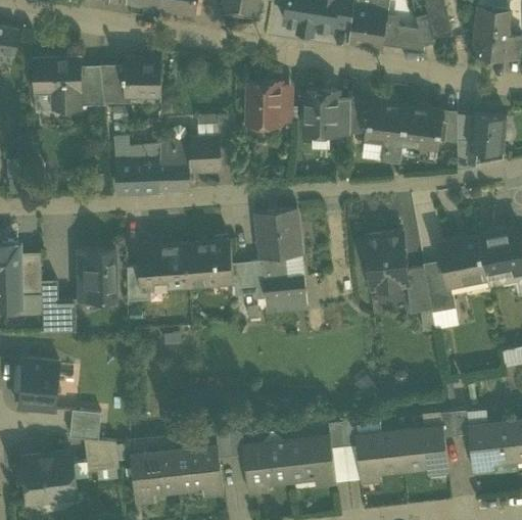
[(159,0),(131,0),(131,4),(131,5),(159,9),(159,0)]
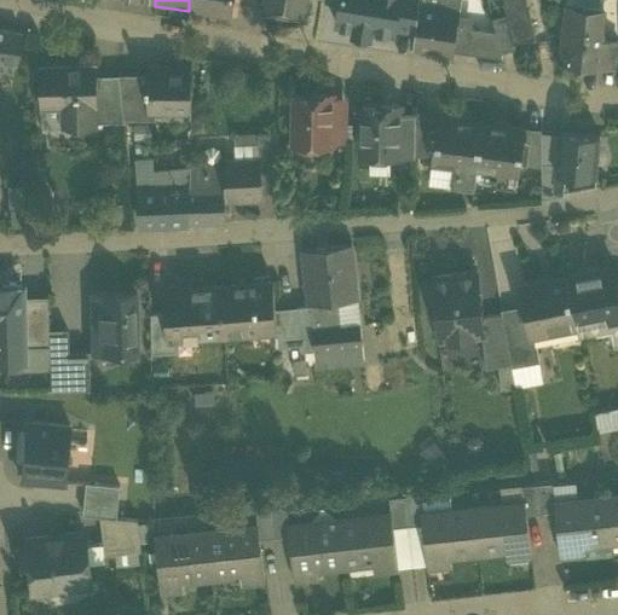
[(234,0),(189,0),(189,11),(231,18),(234,0)]
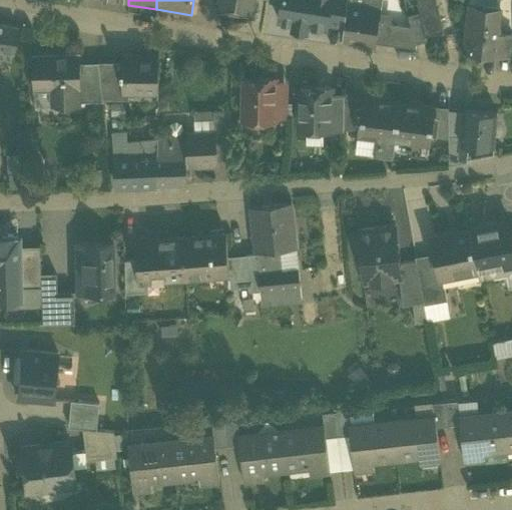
[(219,0),(217,12),(249,17),(251,0),(219,0)]
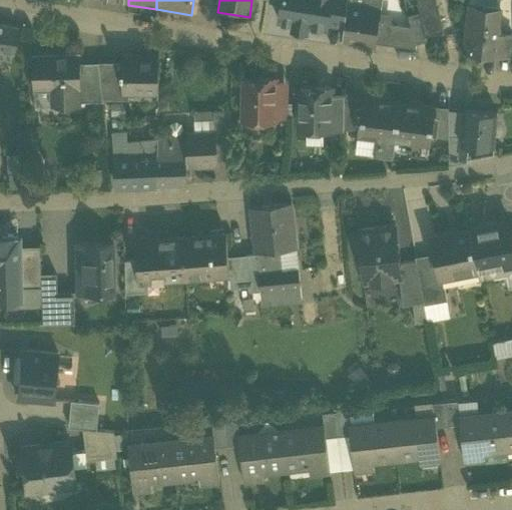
[(280,0),(278,22),(292,24),(291,30),(307,32),(308,27),(326,30),(327,23),(331,0),(280,0)]
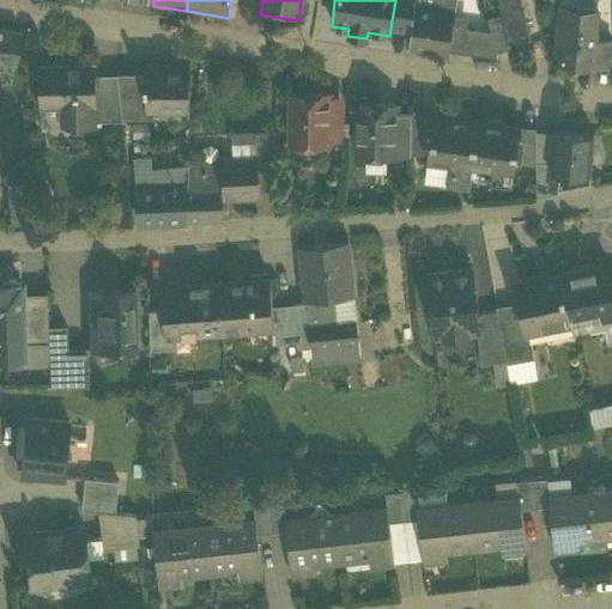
[(395,0),(391,28),(411,31),(414,8),(413,8),(413,0),(395,0)]
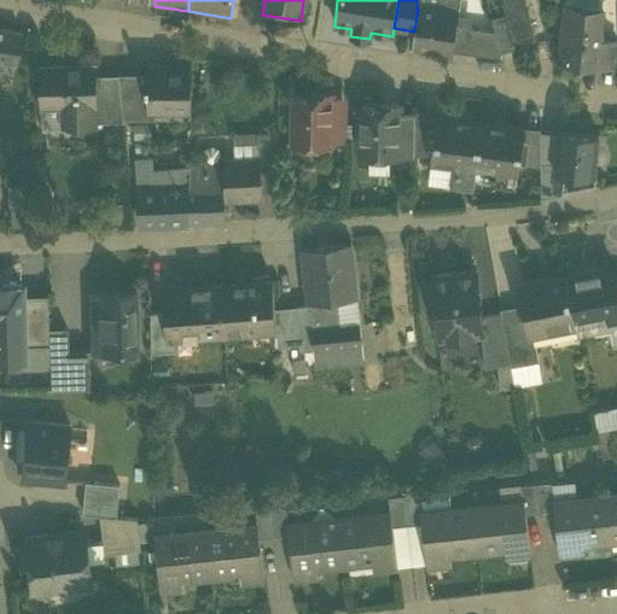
[(417,0),(417,9),(418,9),(458,13),(459,0),(417,0)]
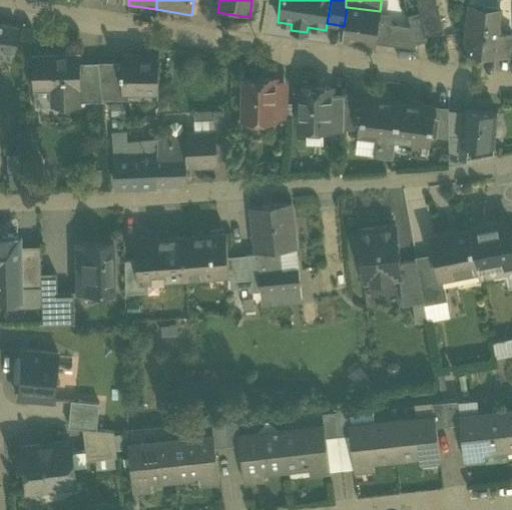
[(434,0),(415,0),(419,15),(424,36),(425,36),(442,32),(434,0)]
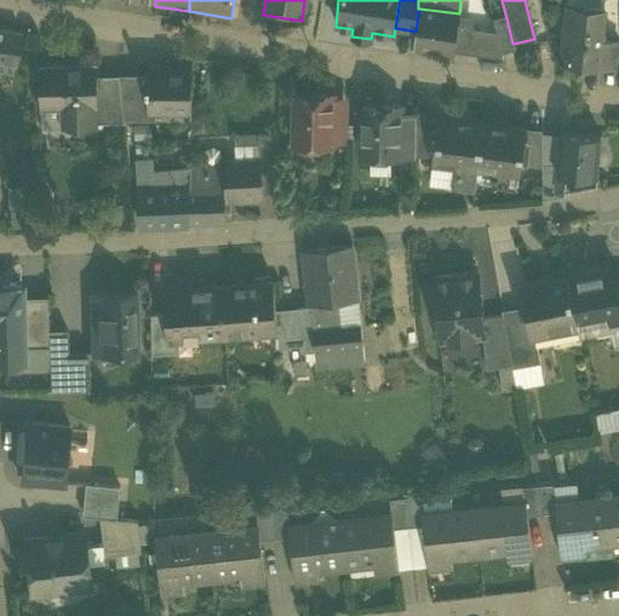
[(571,65),(601,69),(603,49),(599,47),(602,10),(568,6),(565,39),(573,39),(571,65)]
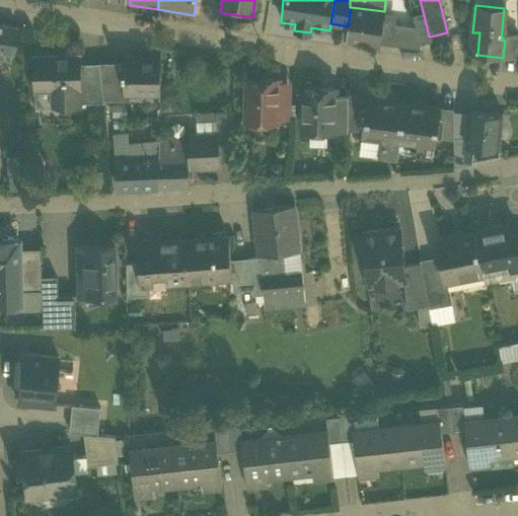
[(382,23),(384,11),(351,7),(348,26),(346,41),(362,43),(362,45),(377,47),(377,45),(379,46),(379,45),(382,23)]
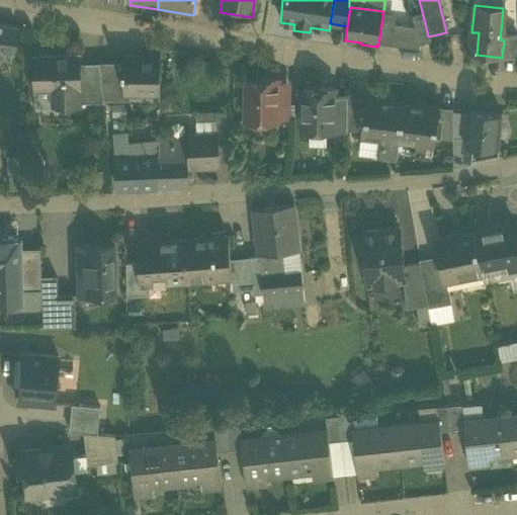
[(414,28),(395,25),(381,23),(378,45),(392,47),(420,51),(419,47),(430,43),(429,36),(428,36),(423,15),(412,17),(414,28)]
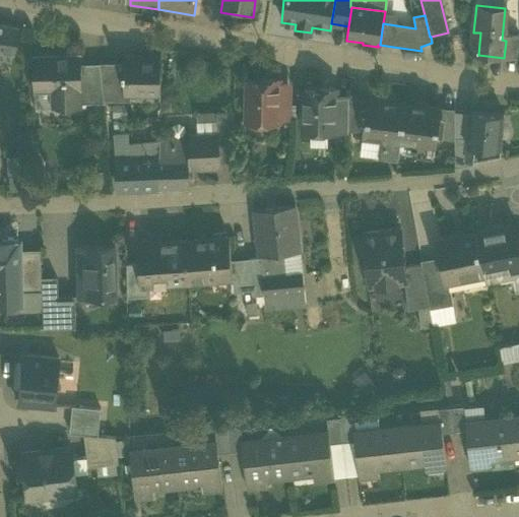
[(0,55),(12,57),(16,29),(2,26),(3,26),(0,25),(0,55)]
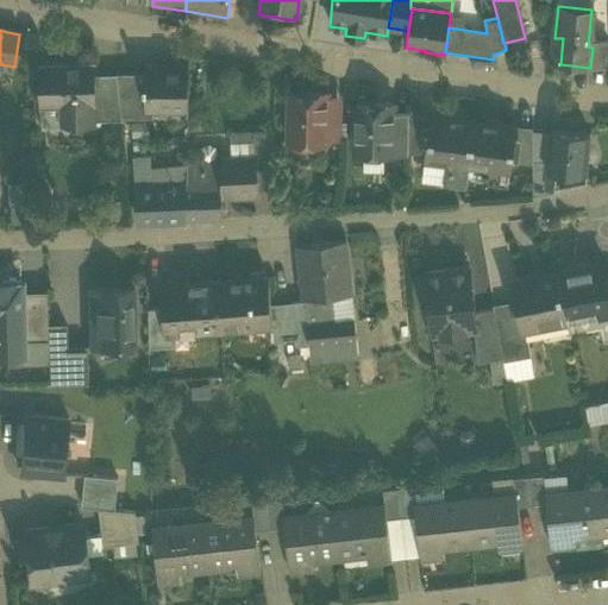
[(61,106),(61,124),(95,123),(95,115),(94,76),(94,65),(41,68),(42,107),(61,106)]
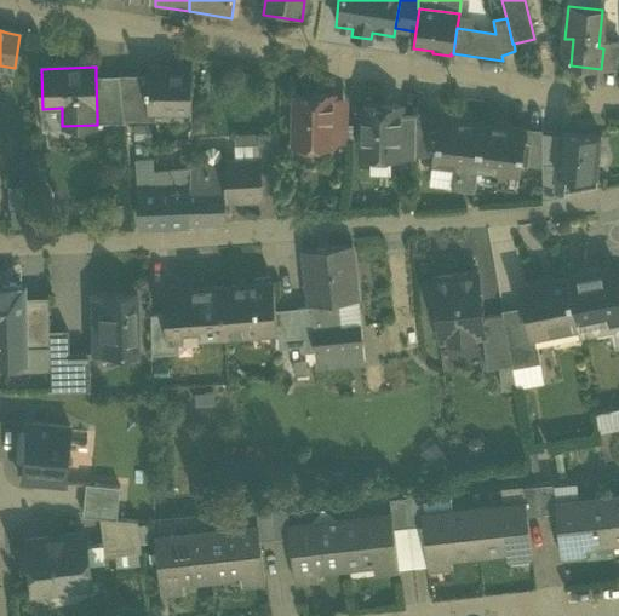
[(154,110),(190,110),(190,74),(171,74),(171,69),(147,69),(147,76),(147,110),(154,110)]
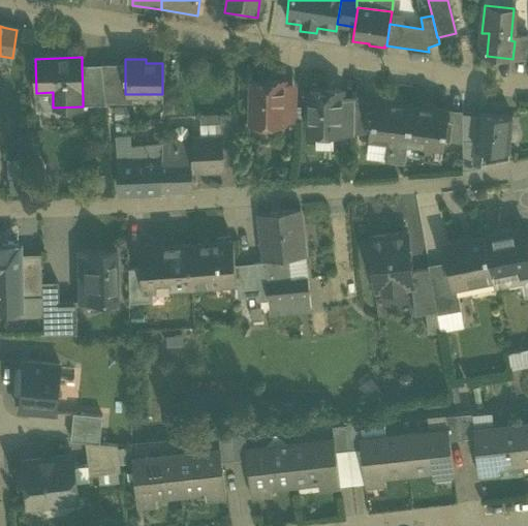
[(83,100),(104,99),(101,65),(82,66),(83,100)]
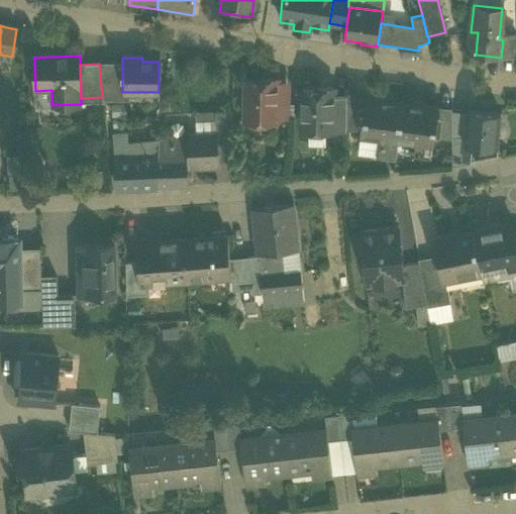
[(122,64),(99,64),(102,97),(103,102),(128,102),(128,92),(122,92),(122,64)]
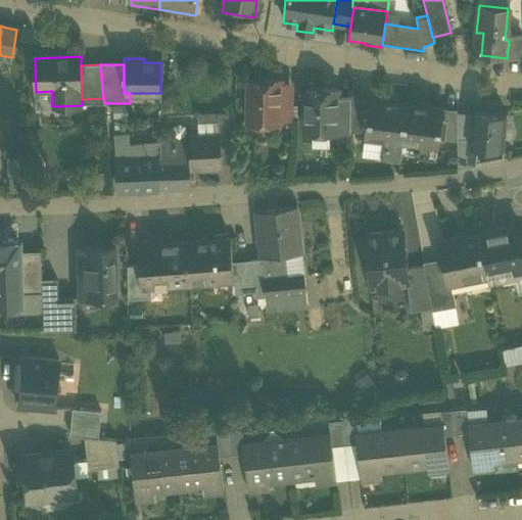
[(253,128),(265,128),(269,124),(279,125),(280,121),(291,121),(292,104),(280,104),(280,84),(280,82),(263,81),(263,83),(247,83),(246,124),(249,124),(253,128)]
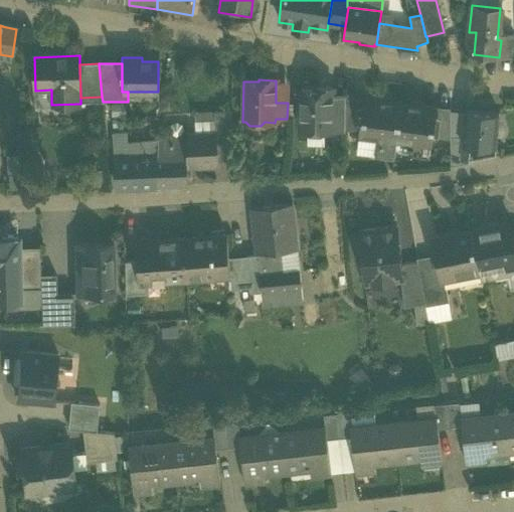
[(276,103),(288,103),(288,82),(276,82),(276,103)]
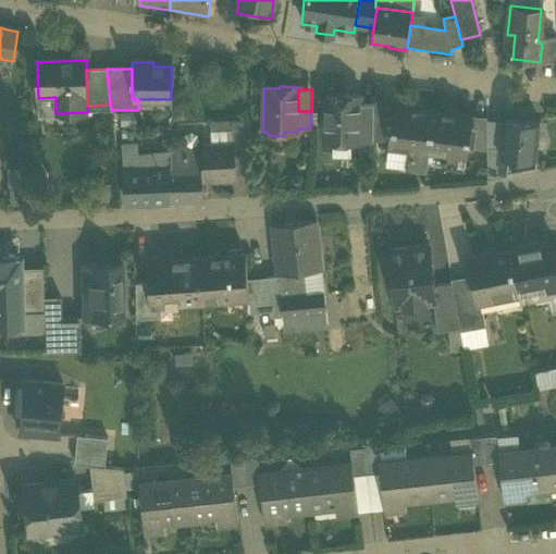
[(334,146),(347,146),(351,143),(371,143),(371,125),(358,125),(359,102),(359,97),(340,96),(340,98),(324,98),(323,142),(330,142),(334,146)]
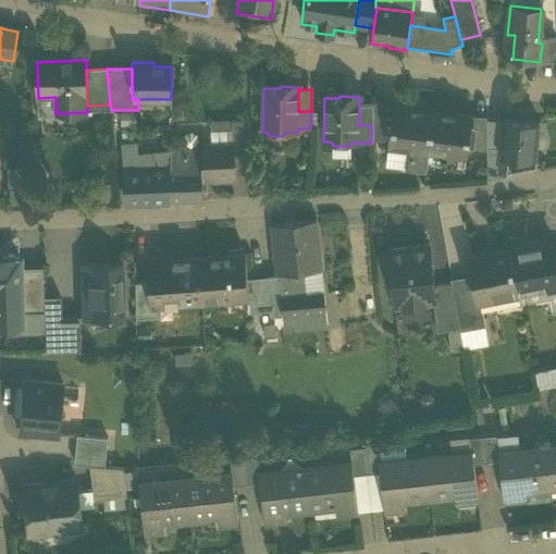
[(358,125),(371,125),(372,103),(359,102),(358,125)]
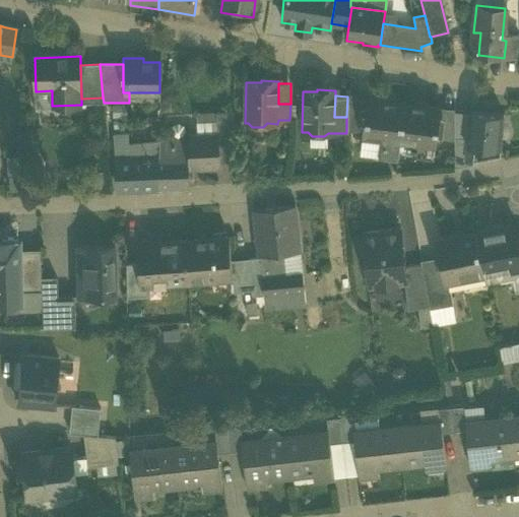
[(423,110),(403,107),(385,105),(385,103),(368,101),(367,104),(364,130),(363,137),(381,139),(378,158),(397,162),(399,142),(436,146),(437,140),(440,114),(441,110),(423,108),(423,110)]
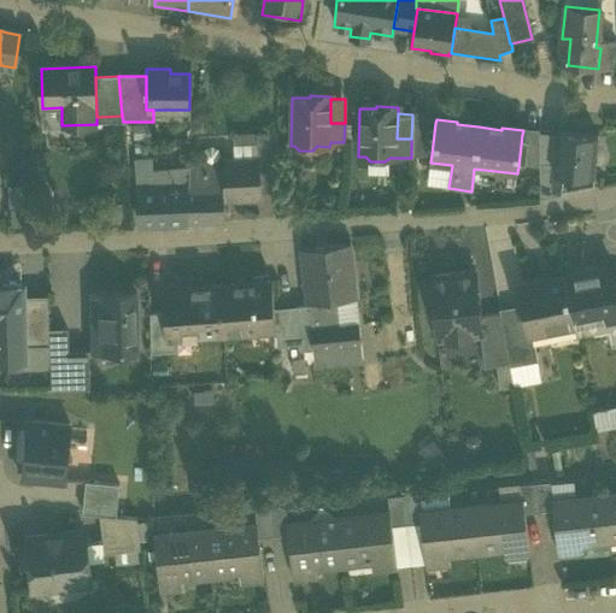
[(412,152),(432,154),(435,123),(412,121),(412,152)]
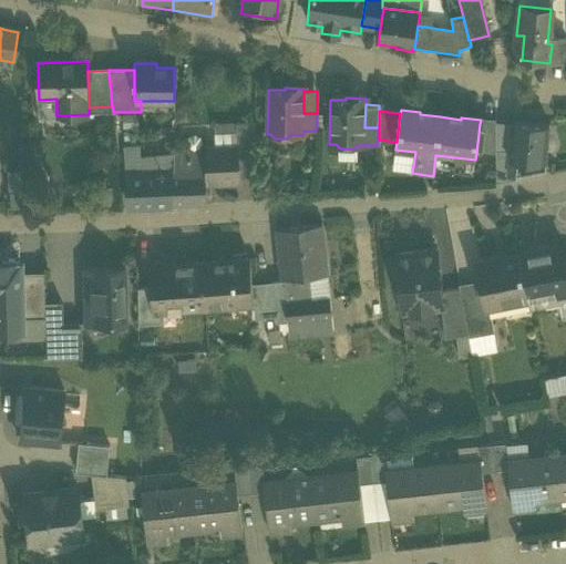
[(510,153),(508,160),(507,173),(516,174),(517,161),(545,163),(548,126),(512,123),(512,126),(510,153)]
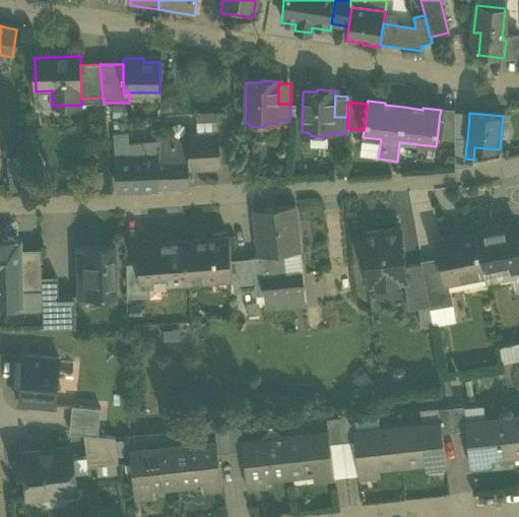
[(469,116),(452,115),(440,114),(437,140),(453,142),(453,139),(467,140),(469,116)]
